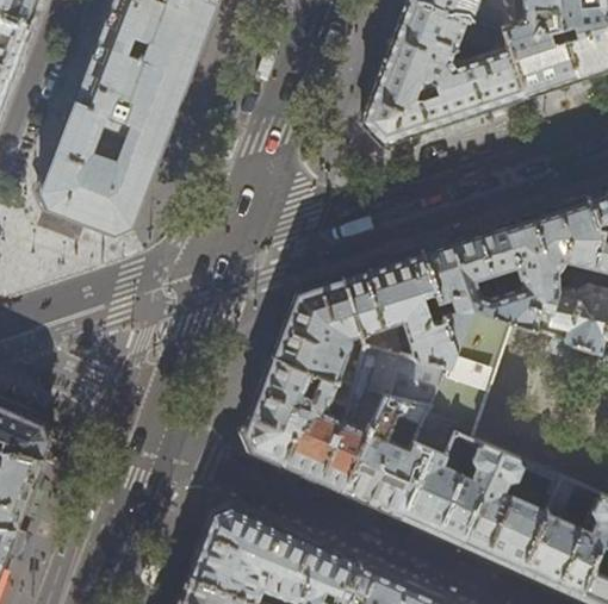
[(37,0),(0,0),(0,17),(28,27),(37,0)]
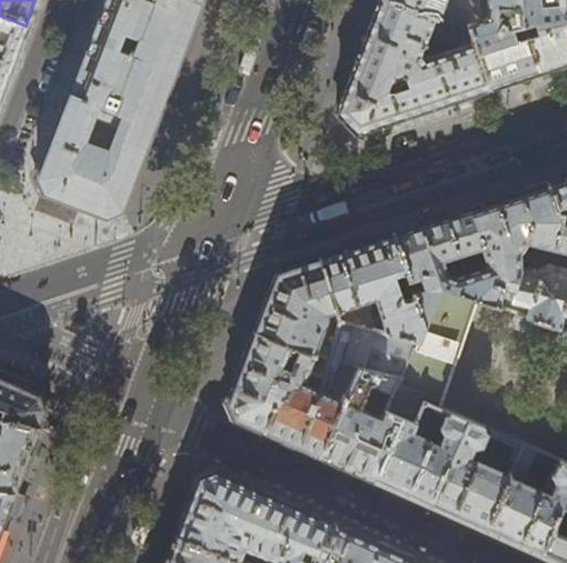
[(107,220),(123,212),(139,169),(179,64),(202,2),(197,0),(106,0),(93,33),(55,138),(38,181),(45,197),(107,220)]
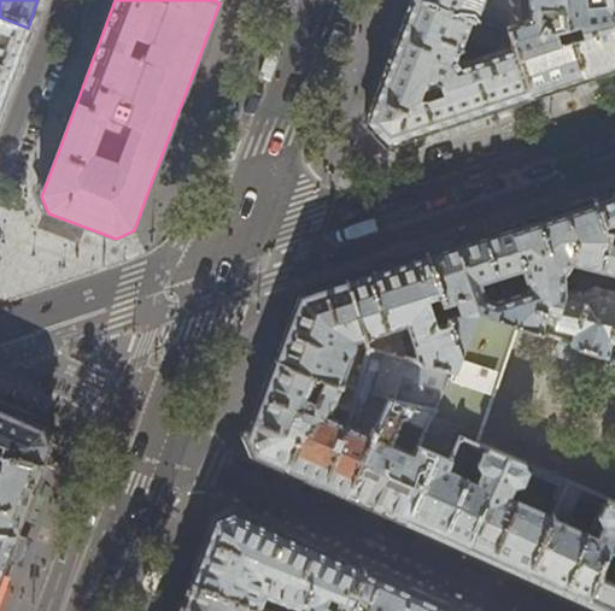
[(414,0),(415,1),(486,29),(509,39),(511,39),(509,33),(505,0),(414,0)]
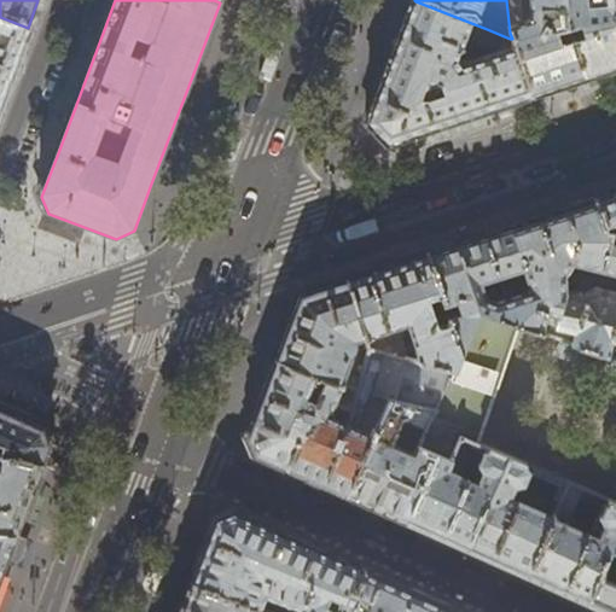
[(506,0),(510,33),(512,39),(532,102),(576,86),(615,73),(615,15),(612,0),(506,0)]
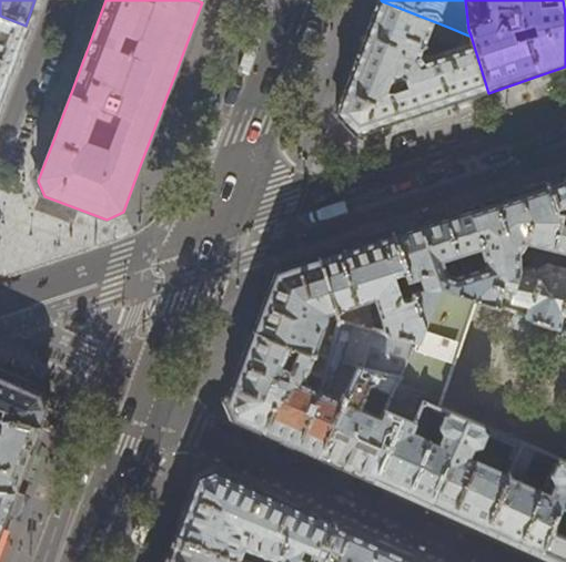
[(442,40),(447,27),(382,1),(362,52),(336,116),(357,138),(488,93),(471,36),(468,36),(462,52),(424,65),(424,63),(422,59),(420,59),(426,42),(433,44),(442,40)]
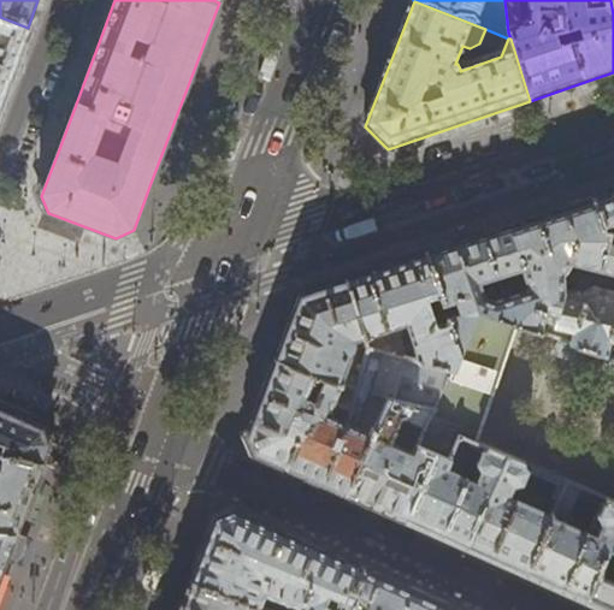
[(0,99),(4,92),(28,28),(0,17),(0,99)]
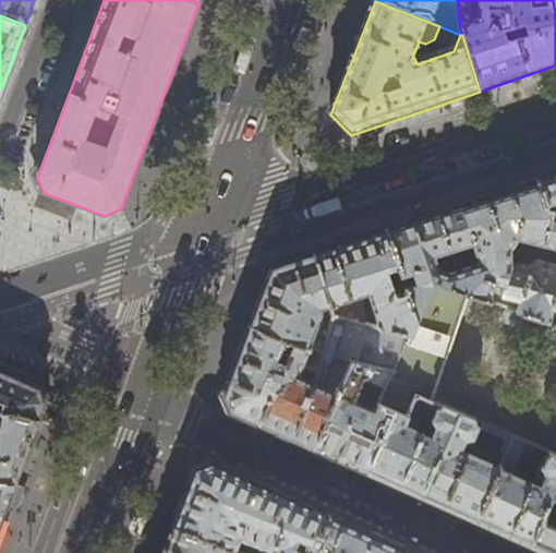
[(306,85),(305,84),(301,88),(299,94),(300,99),(302,99),(306,97),(309,91),(306,85)]
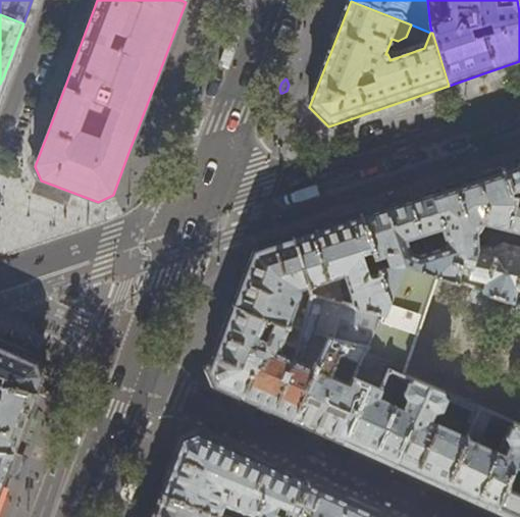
[(519,167),(504,173),(513,199),(517,200),(519,200),(519,167)]
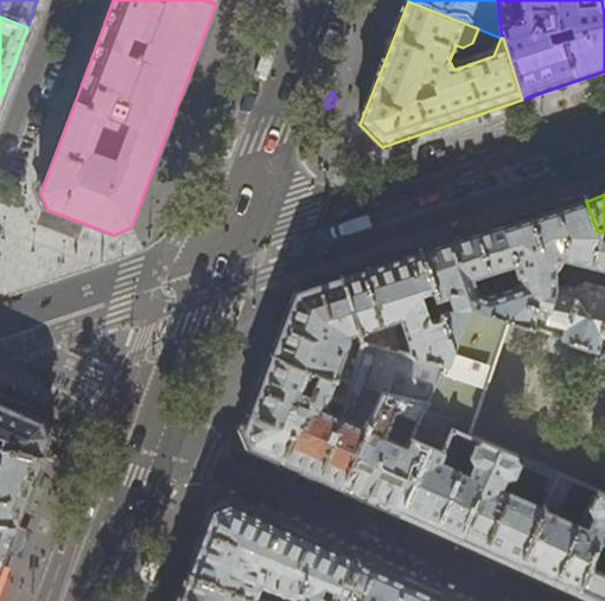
[(604,238),(602,238),(602,232),(597,231),(586,202),(549,213),(463,241),(421,255),(452,352),(470,309),(509,324),(564,343),(567,332),(546,325),(555,292),(554,282),(554,275),(562,261),(602,272),(604,272),(604,238)]
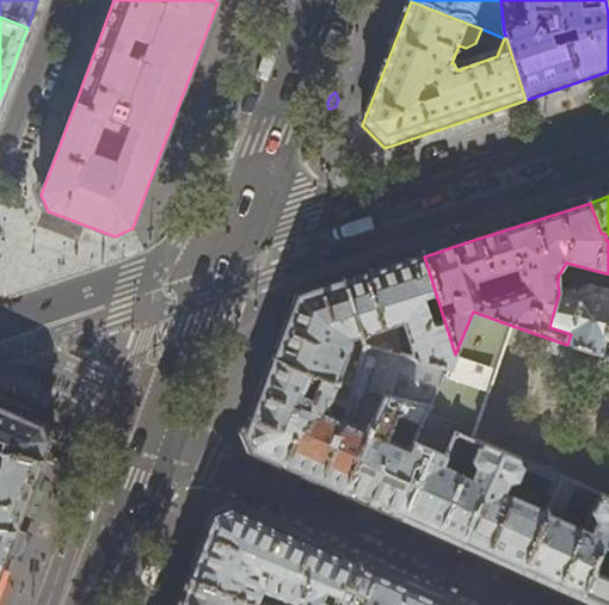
[(455,355),(424,257),(387,269),(344,282),(363,339),(367,351),(401,359),(393,329),(403,326),(414,362),(449,370),(455,355)]
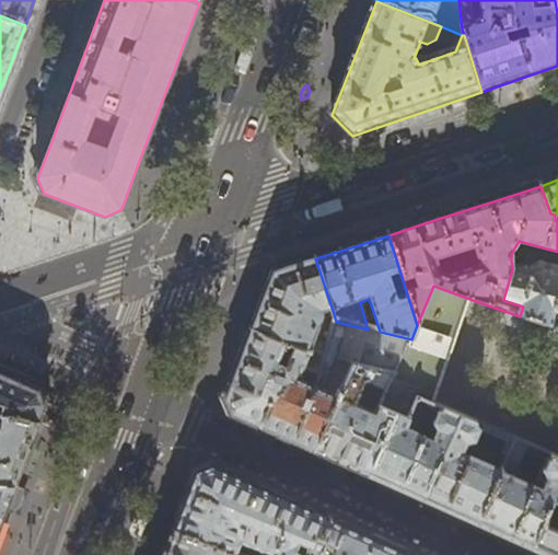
[(333,311),(315,258),(274,273),(263,302),(251,333),(297,348),(327,358),(329,350),(316,348),(313,351),(311,350),(324,318),(323,314),(333,311)]
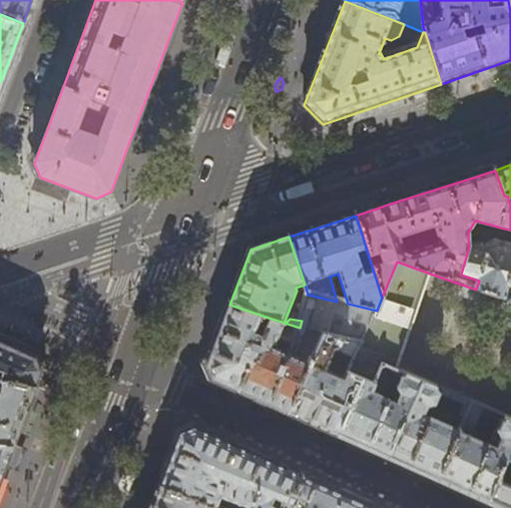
[(510,247),(496,244),(487,249),(469,246),(461,275),(479,281),(476,290),(510,300),(510,247)]
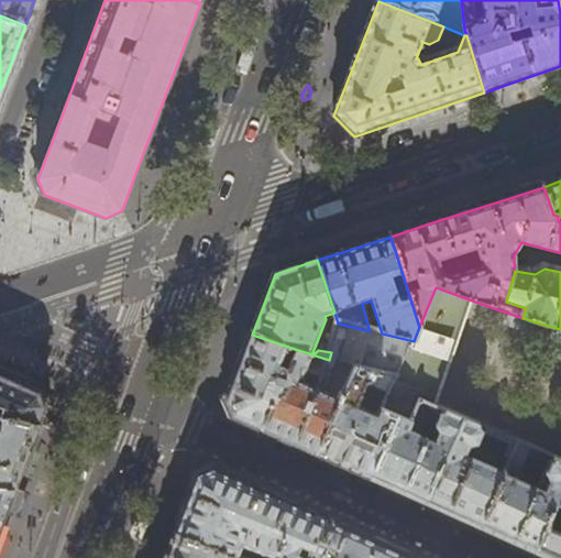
[(414,341),(397,379),(388,395),(382,413),(398,420),(409,426),(420,402),(435,408),(472,301),(436,287),(419,327),(414,341)]
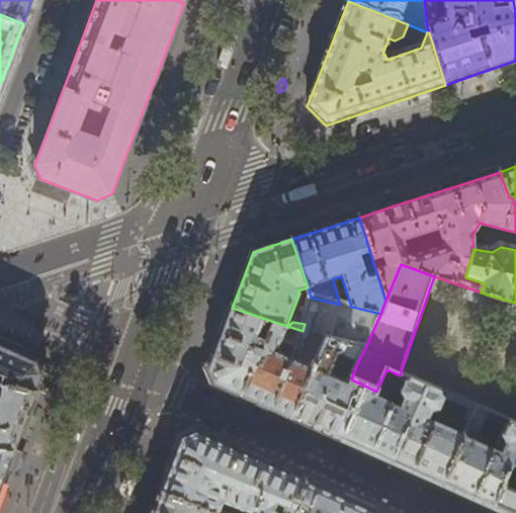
[(365,348),(380,314),(351,307),(340,305),(311,297),(310,303),(308,309),(305,324),(303,331),(274,322),(240,398),(266,409),(290,420),(327,339),(365,348)]
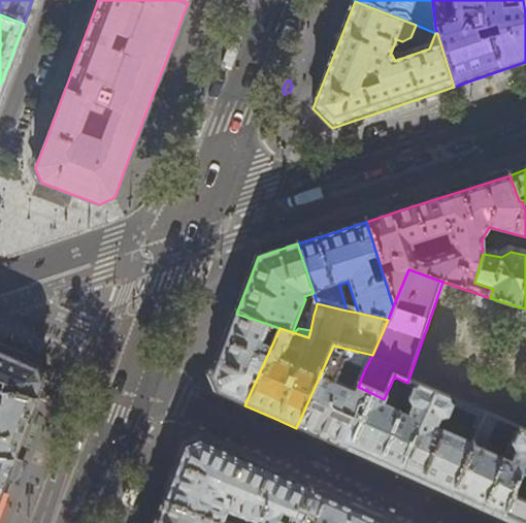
[(244,405),(280,328),(236,314),(224,347),(211,379),(217,393),(244,405)]
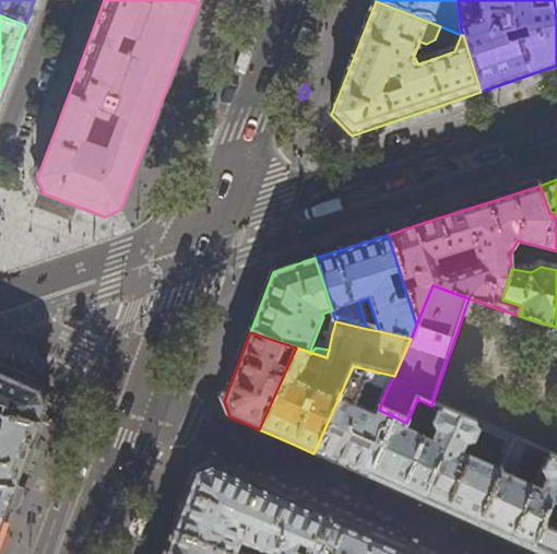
[(0,372),(40,391),(46,405),(38,425),(51,431),(61,407),(43,382),(0,363),(0,372)]
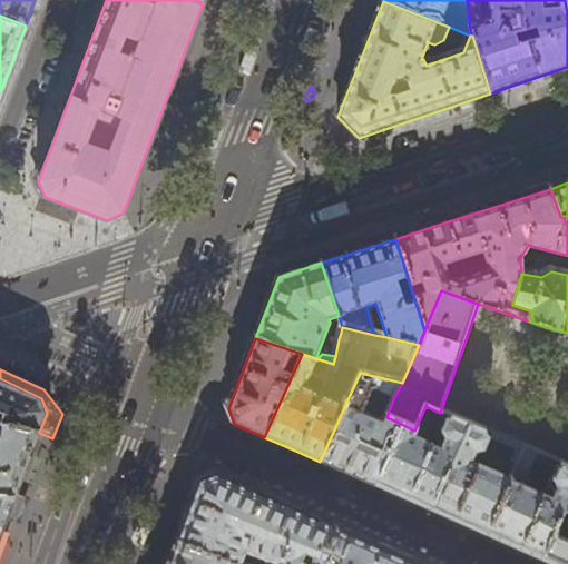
[(393,399),(402,383),(360,373),(320,462),(326,465),(375,486),(403,425),(387,417),(393,399)]
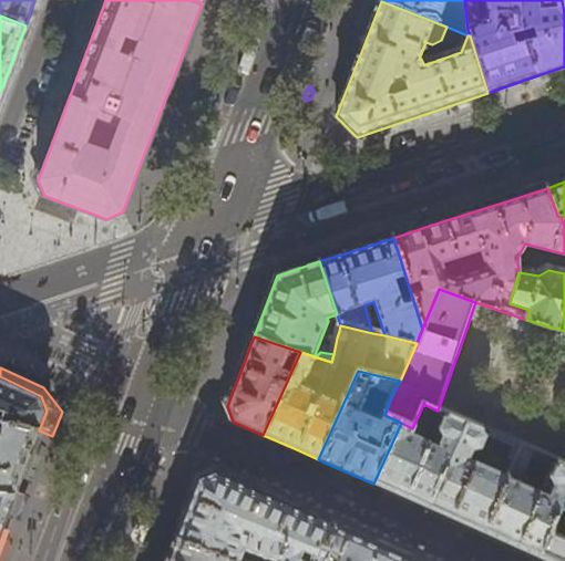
[(0,422),(39,430),(47,411),(41,396),(0,376),(0,422)]
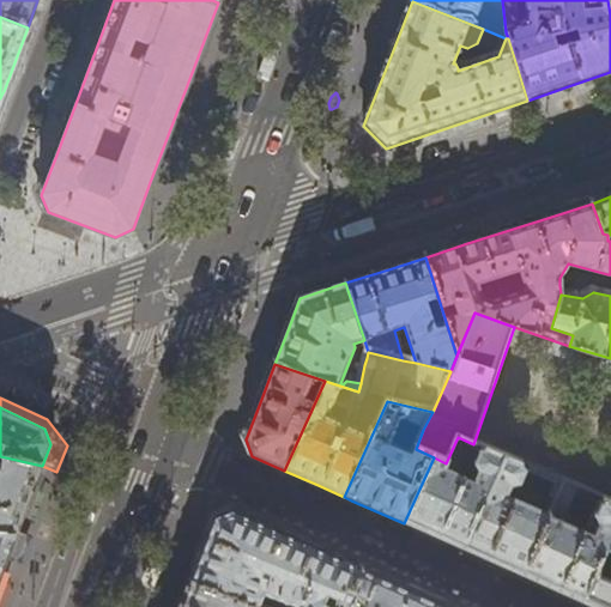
[(504,459),(501,456),(473,444),(458,437),(446,463),(434,457),(404,523),(419,530),(434,536),(464,550),(504,459)]
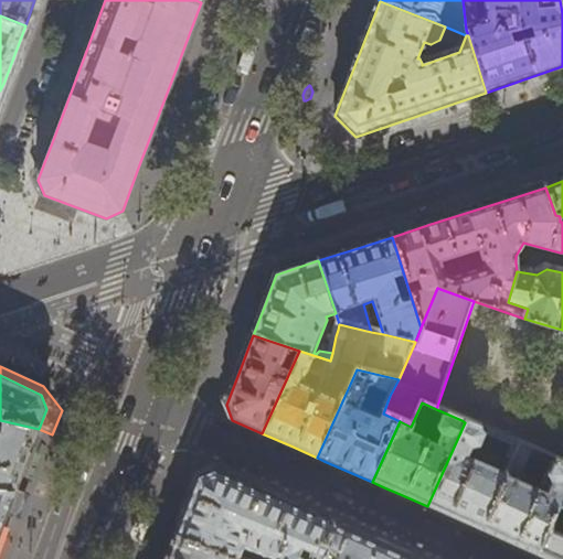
[(562,434),(519,416),(514,425),(486,411),(484,416),(467,408),(461,420),(465,422),(520,445),(550,458),(555,460),(562,463),(562,495),(546,533),(562,539),(562,434)]
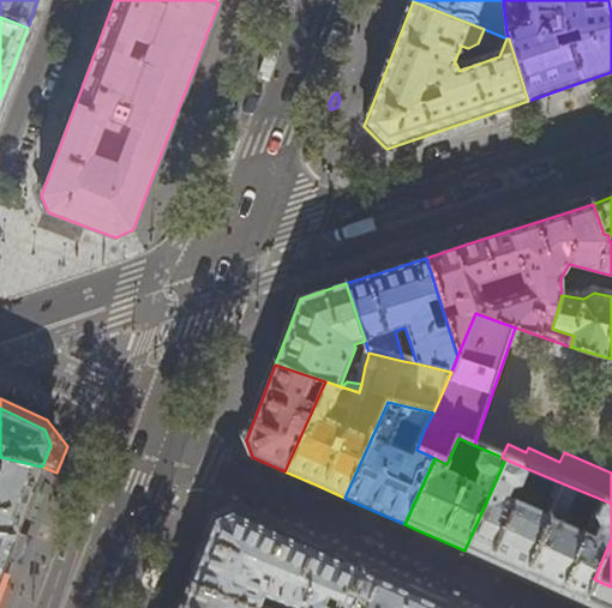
[(18,530),(42,467),(0,457),(0,535),(16,537),(18,530)]
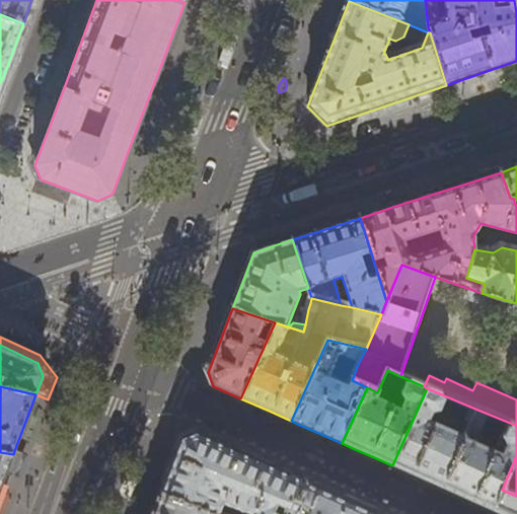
[(443,488),(477,410),(427,388),(392,465),(418,476),(443,488)]
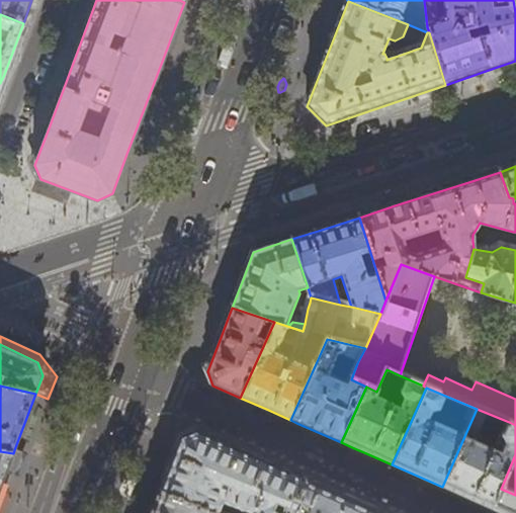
[(504,420),(477,409),(442,487),(466,498),(493,509),(501,489),(515,454),(515,425),(509,422),(495,452),(476,444),(486,422),(491,422),(502,426),(504,420)]
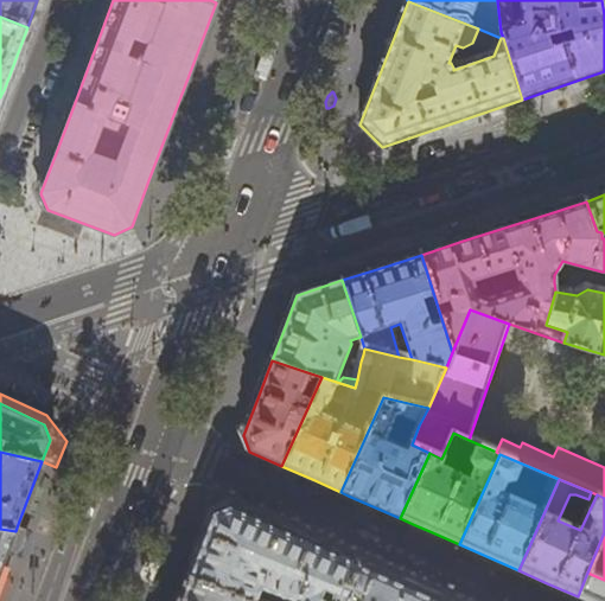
[(350,586),(358,564),(288,534),(229,507),(214,515),(204,539),(190,577),(250,600),(258,600),(261,588),(292,600),(325,600),(320,598),(326,587),(337,593),(342,583),(350,586)]
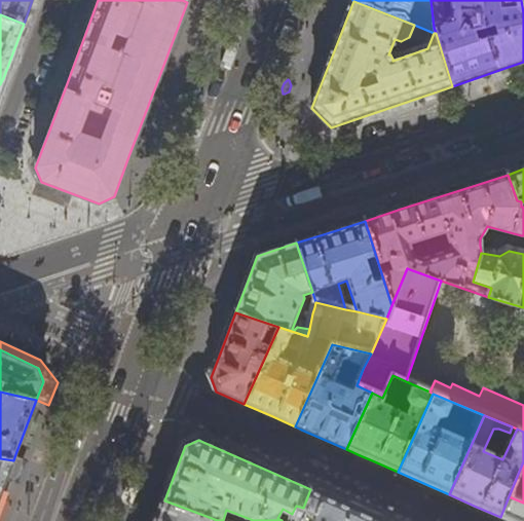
[(0,494),(0,495),(13,460),(0,458),(0,494)]
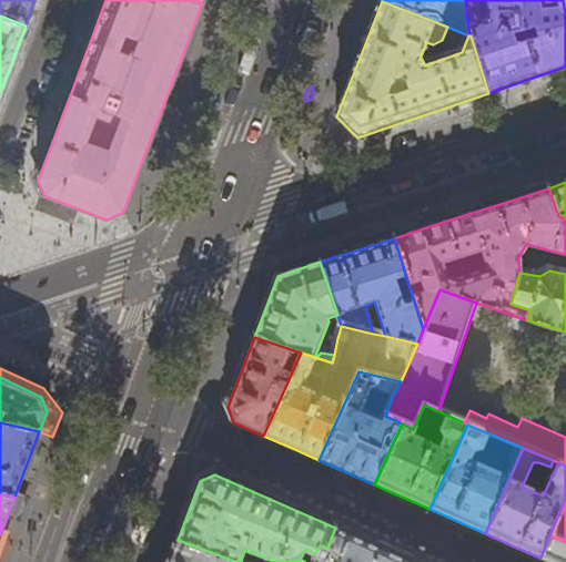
[(410,561),(396,555),(335,528),(327,548),(320,545),(315,554),(313,561),(410,561)]
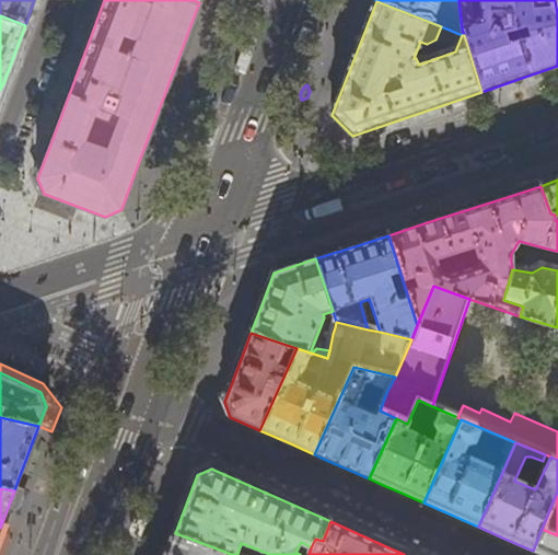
[(557,535),(542,529),(533,551),(541,554),(557,554),(557,535)]
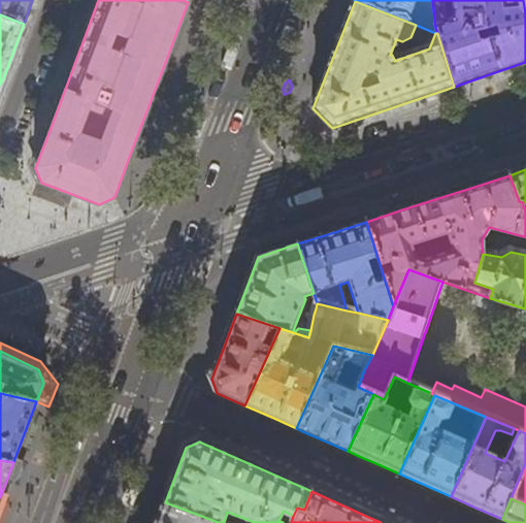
[(218,522),(165,502),(157,522),(218,522)]
